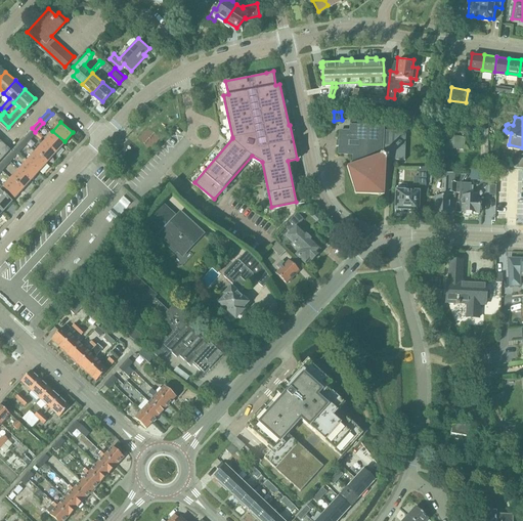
[(404,158),(405,143),(406,129),(384,127),(384,125),(355,123),(354,129),(340,128),(340,136),(337,136),(337,144),(340,144),(339,150),(353,152),(353,162),(347,164),(356,190),(384,191),(386,156),(388,155),(391,154),(393,157),(404,158)]
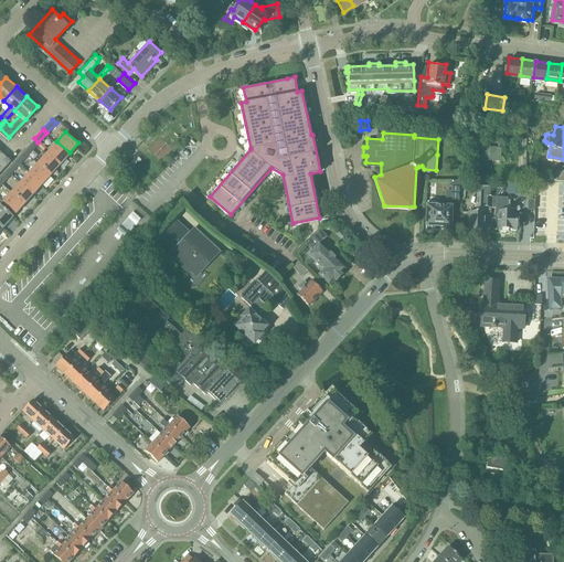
[(529,161),(530,136),(522,135),(521,161),(529,161)]
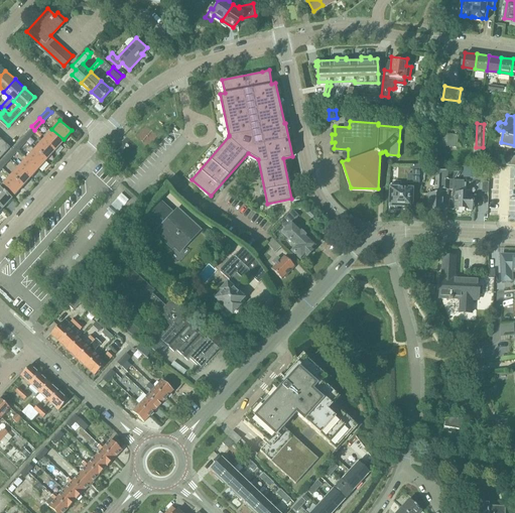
[(34,130),(31,126),(23,135),(26,138),(34,130)]
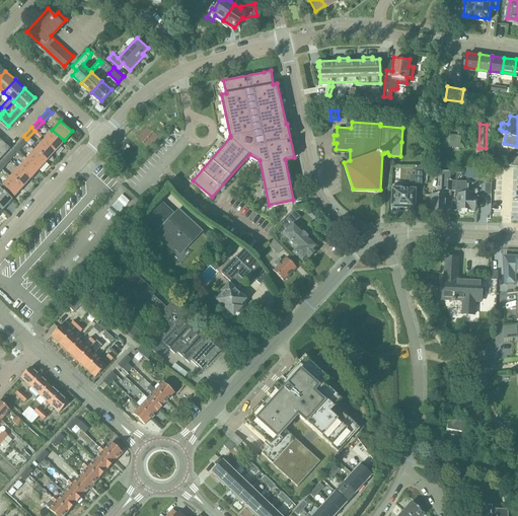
[(64,140),(52,130),(44,138),(56,149),(64,140)]
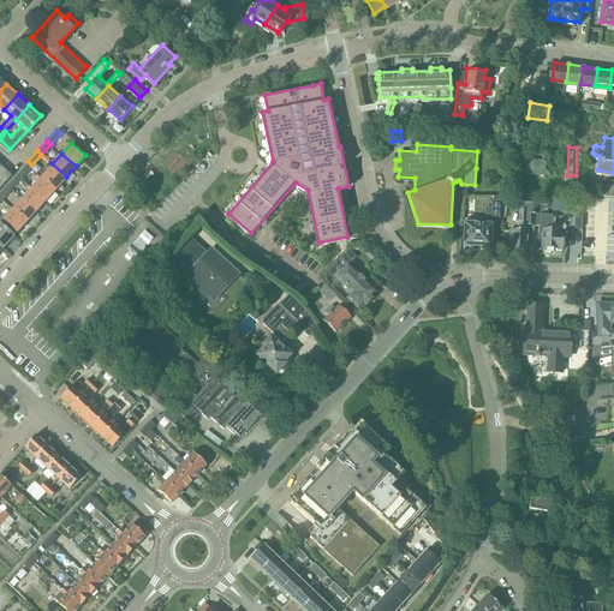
[(548,157),(526,156),(525,172),(547,173),(548,157)]
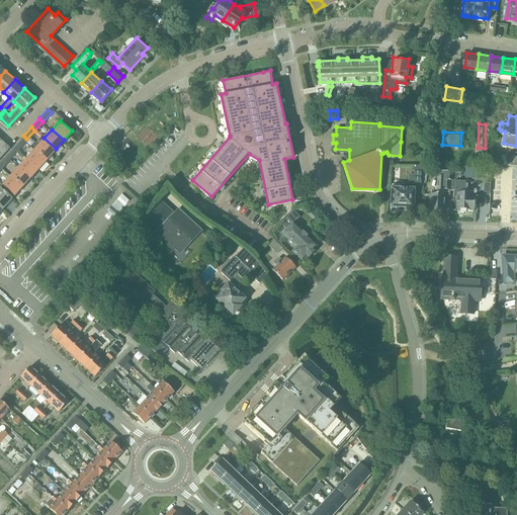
[(26,139),(23,136),(15,145),(18,148),(26,139)]
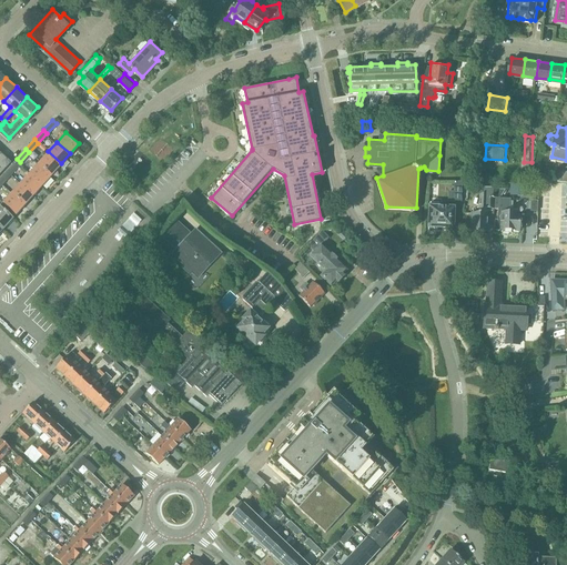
[(0,171),(11,160),(0,150),(0,171)]
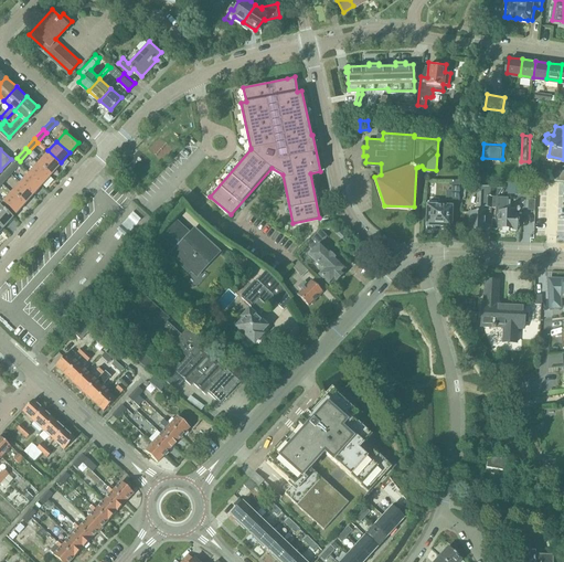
[(61,162),(48,150),(39,160),(52,172),(61,162)]
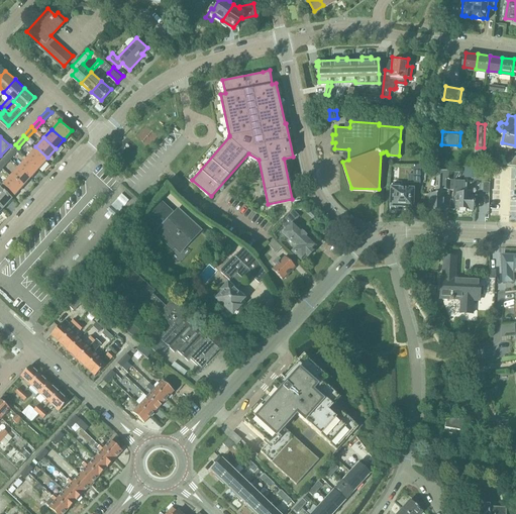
[(18,147),(15,144),(7,153),(10,157),(18,147)]
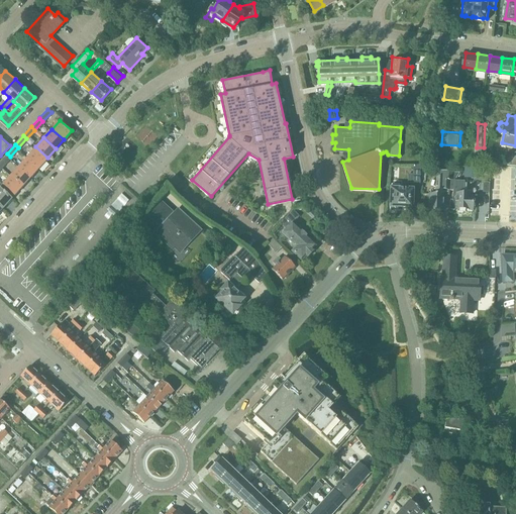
[(47,158),(35,146),(27,156),(39,167),(47,158)]
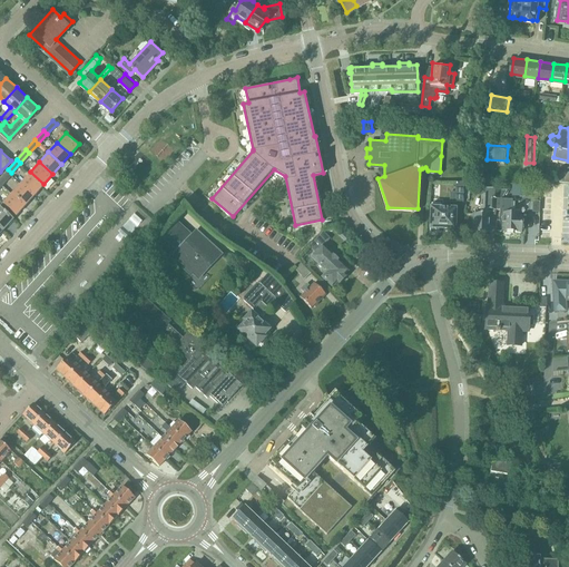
[(11,173),(8,169),(0,177),(0,179),(2,183),(11,173)]
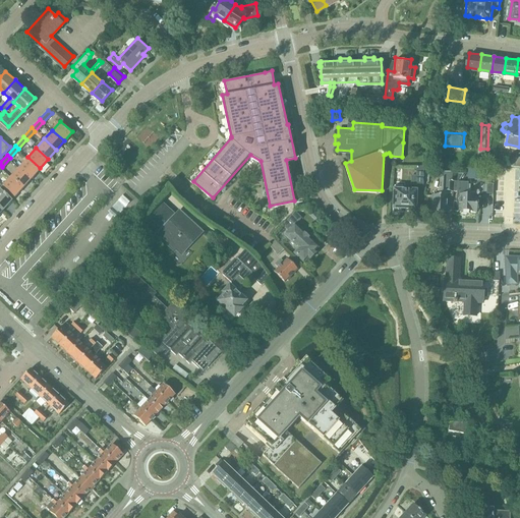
[(40,168),(27,157),(19,166),(32,176),(40,168)]
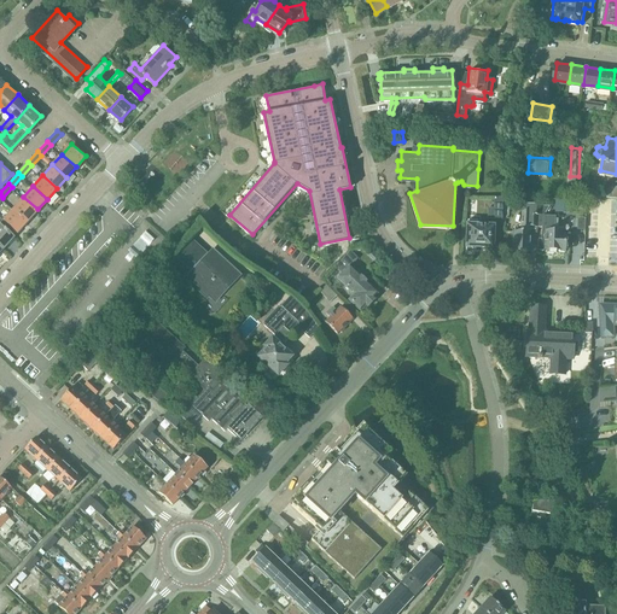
[(495,194),(494,214),(510,215),(511,196),(495,194)]
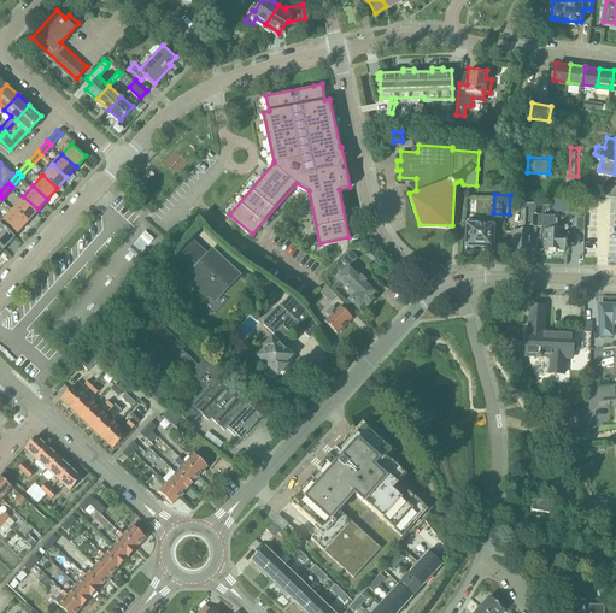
[(37,208),(23,196),(13,206),(28,219),(37,208)]
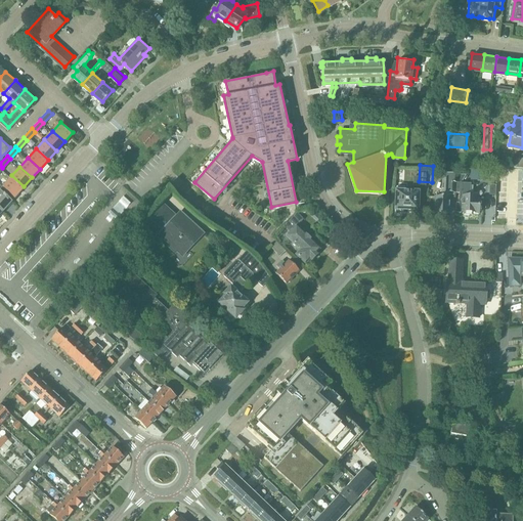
[(456,180),(458,180),(462,180),(467,173),(444,171),(442,194),(435,193),(434,210),(448,211),(449,194),(455,194),(455,190),(456,180)]
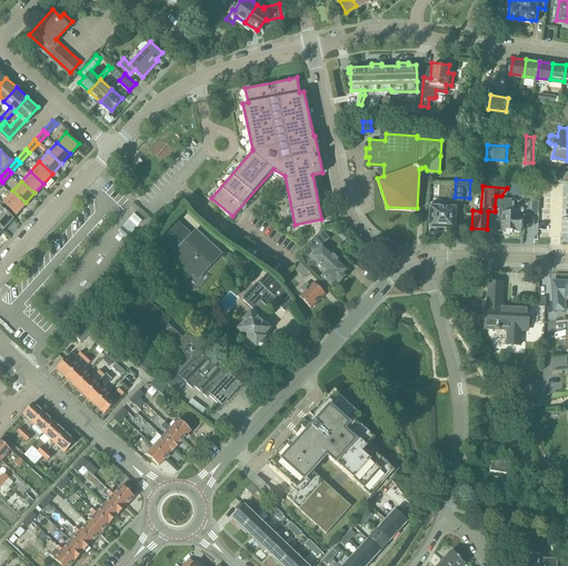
[(26,202),(12,190),(3,200),(17,212),(26,202)]
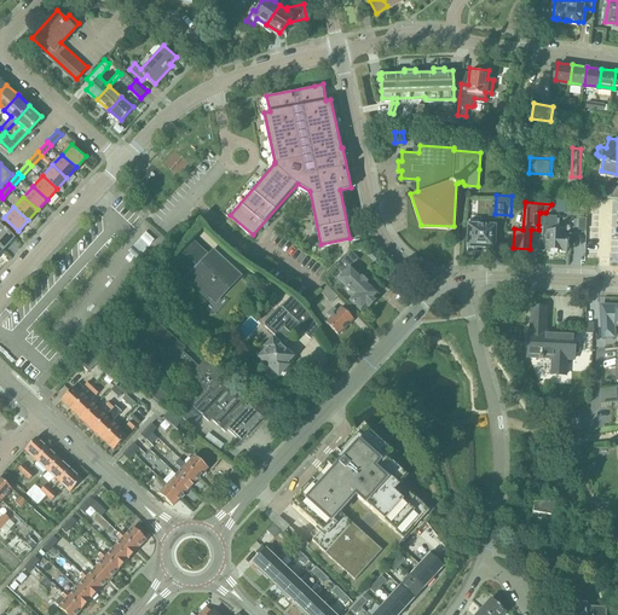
[(539,213),(538,225),(543,225),(542,237),(539,237),(539,247),(566,248),(567,232),(562,232),(562,228),(556,228),(556,214),(546,213),(541,213),(539,213)]
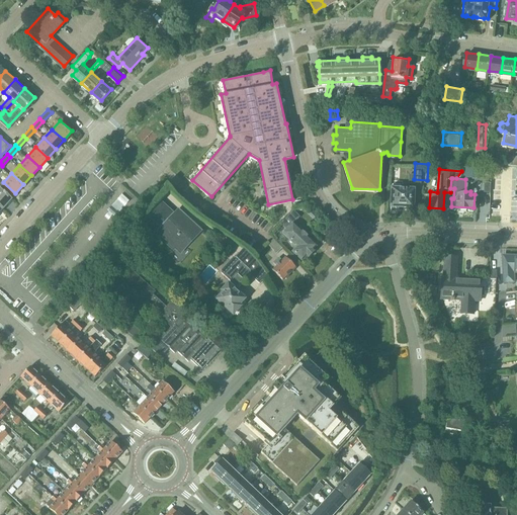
[(413,204),(414,187),(400,186),(400,183),(393,182),(393,186),(392,186),(391,203),(413,204)]
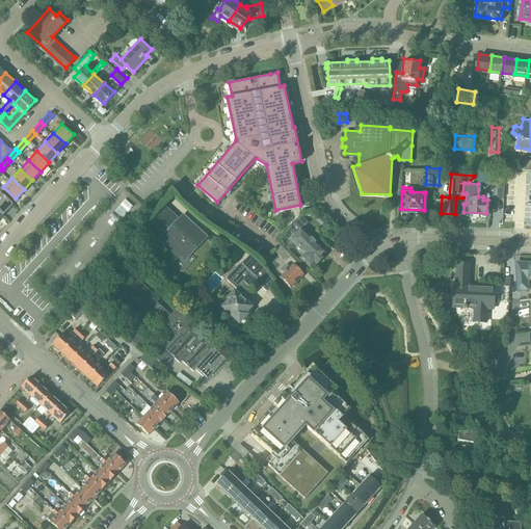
[(0,209),(3,212),(12,202),(0,190),(0,209)]
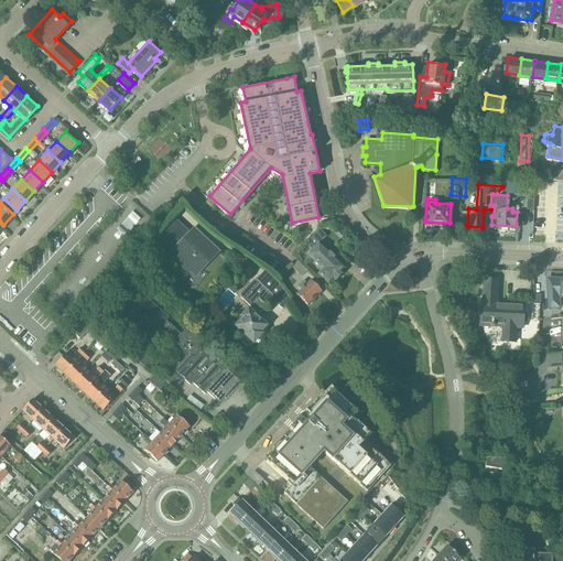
[(123,218),(132,225),(142,214),(134,207),(123,218)]
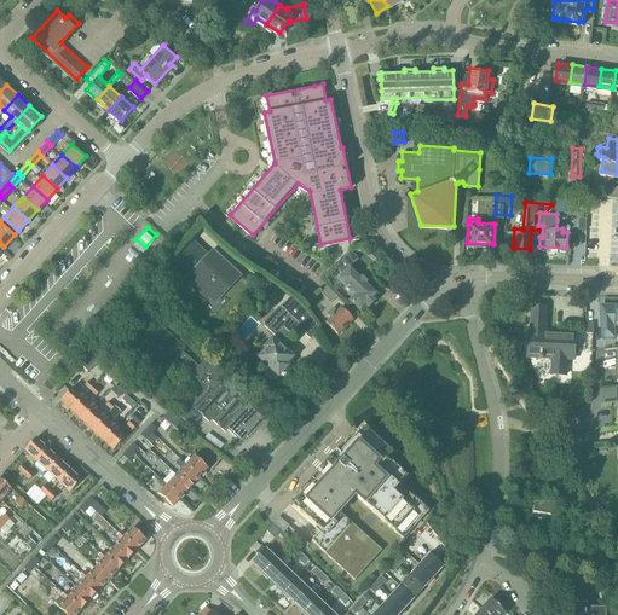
[(223,254),(215,247),(212,250),(196,236),(172,260),(188,276),(190,273),(204,285),(202,288),(209,295),(215,288),(221,294),(241,274),(234,267),(232,268),(227,264),(229,262),(223,257),(220,255),(223,254)]
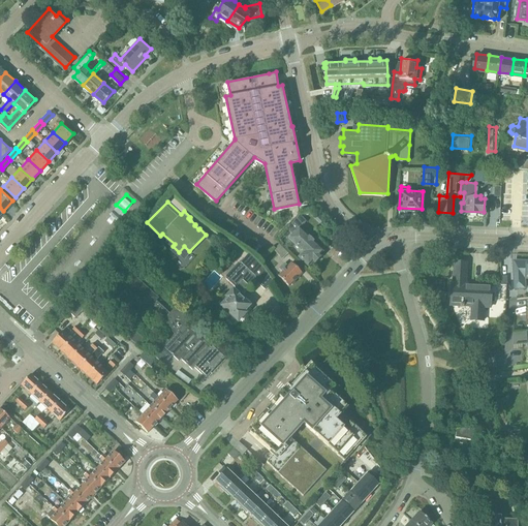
[(516,222),(516,212),(502,211),(502,222),(516,222)]
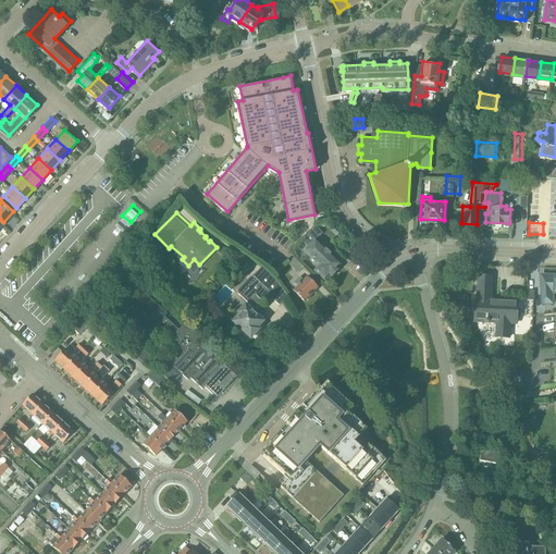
[(325,246),(324,248),(316,238),(323,232),(317,225),(305,237),(311,244),(306,249),(320,263),(316,268),(325,278),(330,273),(331,273),(337,268),(336,267),(340,262),(331,254),(332,253),(325,246)]
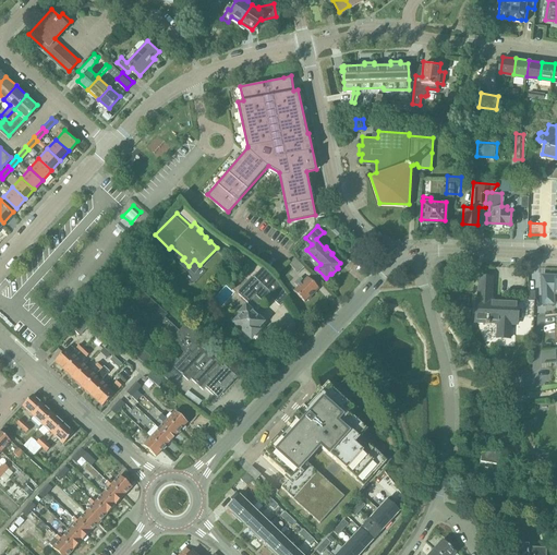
[(290,262),(299,270),(304,265),(295,255),(290,262)]
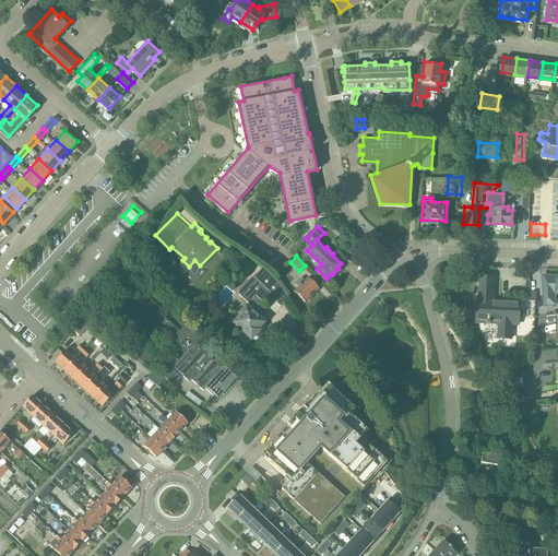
[(241,314),(234,321),(244,330),(240,334),(247,341),(251,336),(265,322),(253,310),(269,294),(281,305),(288,296),(276,279),(263,267),(254,275),(253,274),(238,291),(242,295),(249,302),(239,311),(241,314)]
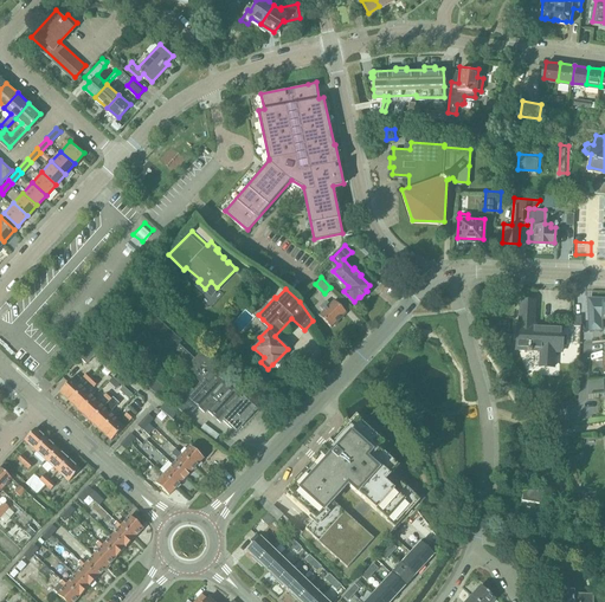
[(517,322),(516,345),(540,347),(540,363),(554,363),(554,348),(561,348),(561,347),(562,329),(562,324),(534,322),(535,298),(521,297),(520,322),(517,322)]
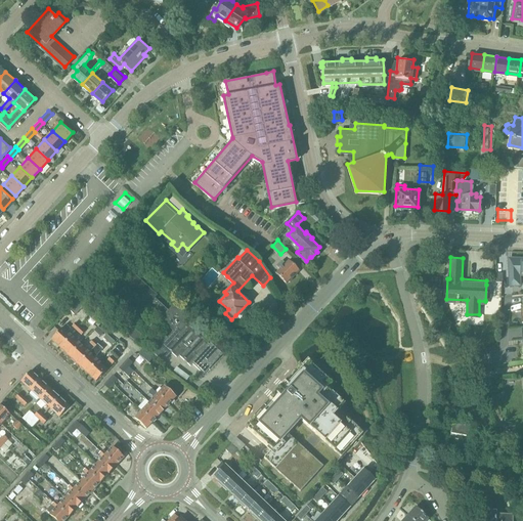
[(520,272),(522,272),(522,257),(516,257),(516,262),(510,262),(511,284),(521,283),(520,272)]
